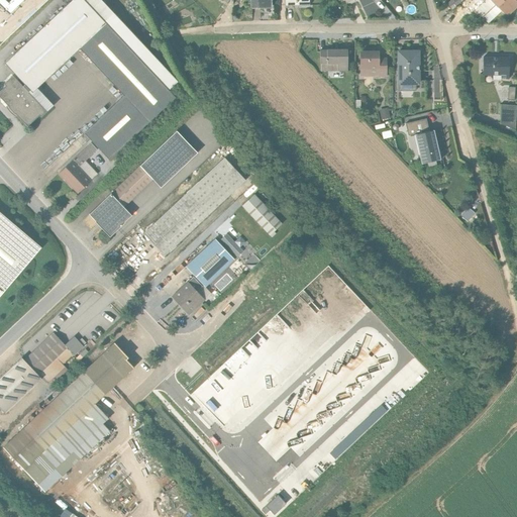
[(0,0),(0,6),(8,14),(23,0),(0,0)]
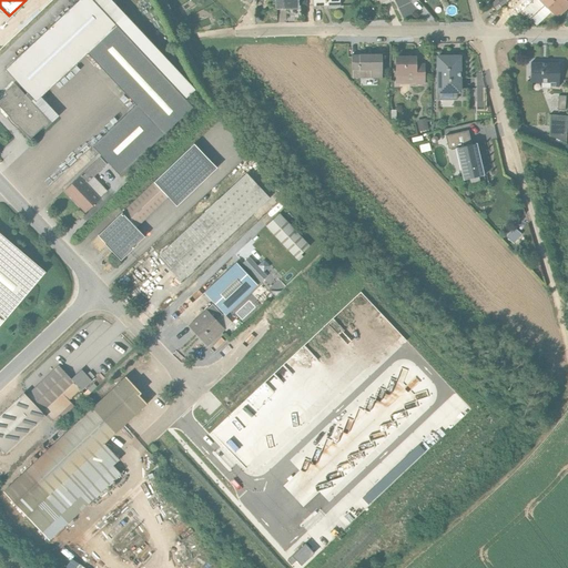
[(135,104),(175,68),(111,0),(78,0),(4,69),(26,92),(24,93),(13,82),(3,92),(6,94),(0,99),(0,107),(29,139),(42,127),(44,128),(59,115),(41,97),(87,53),(135,104)]
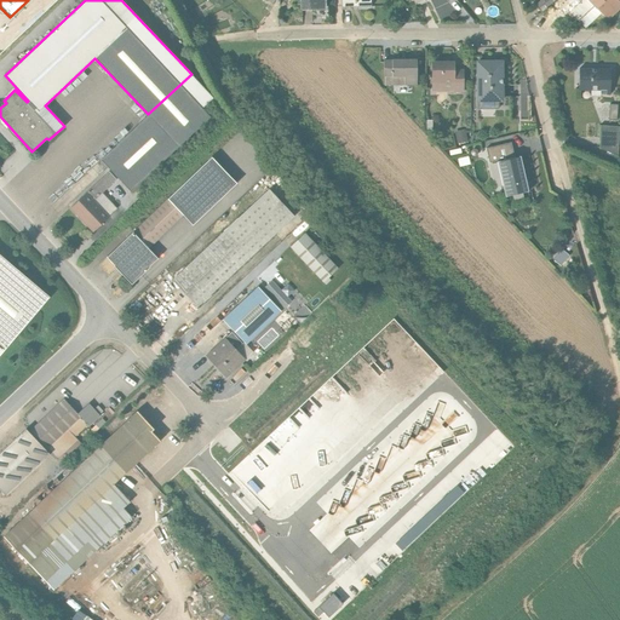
[(555,0),(539,0),(535,5),(541,13),(555,0)]
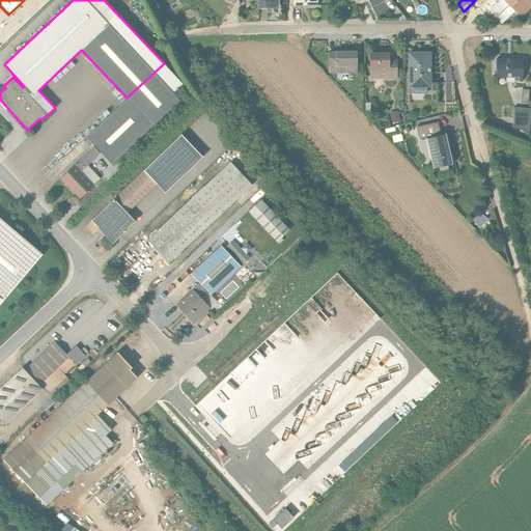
[(520,18),(530,5),(530,1),(529,0),(498,0),(498,1),(487,10),(501,24),(514,11),(520,18)]
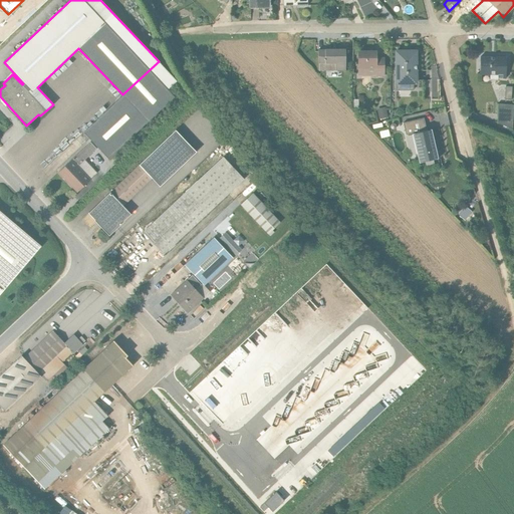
[(324,50),(317,50),(317,63),(318,63),(318,70),(345,70),(344,49),(324,49),(324,50)]
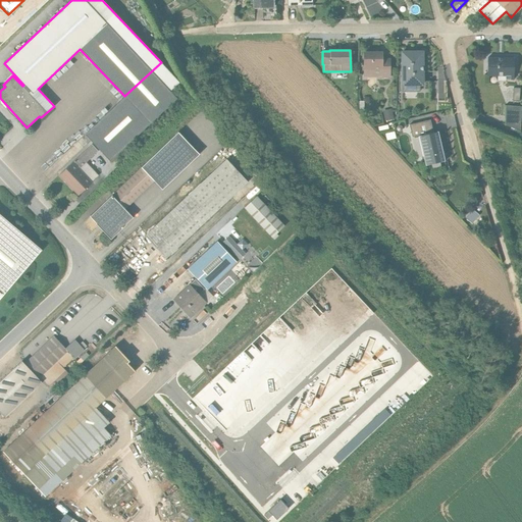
[(382,51),(362,51),(363,76),(381,76),(381,77),(389,77),(389,58),(382,58),(382,51)]
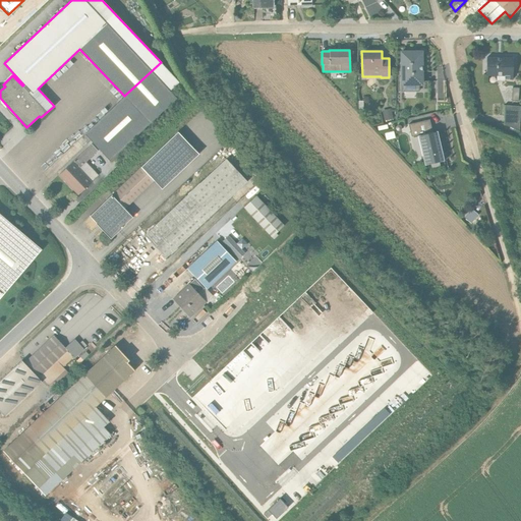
[(421,52),(401,52),(401,92),(418,92),(418,84),(421,84),(421,52)]
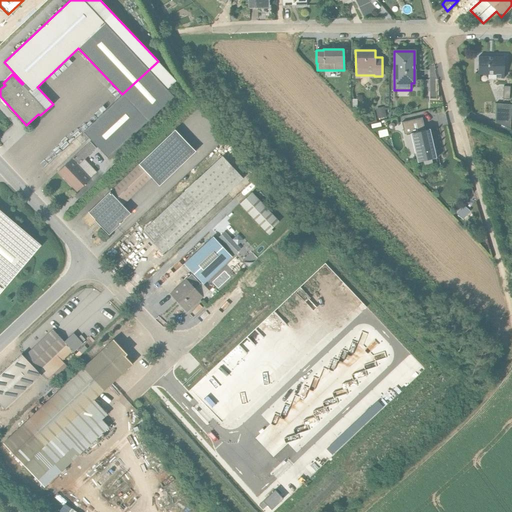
[(504,57),(477,57),(477,74),(495,74),(495,78),(503,78),(504,57)]
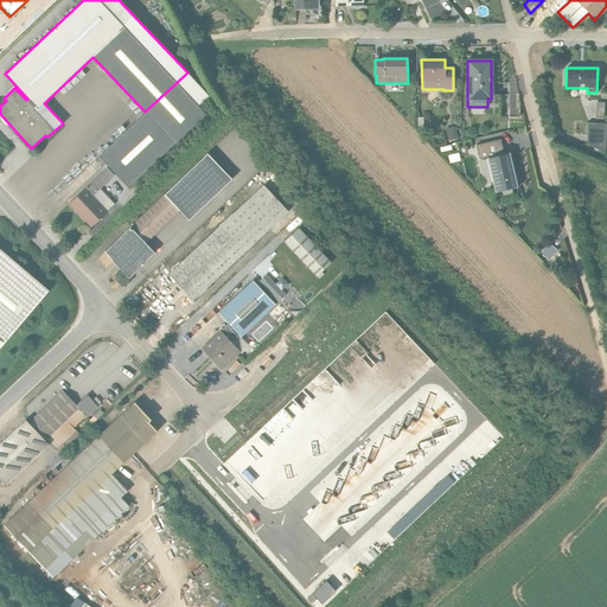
[(209,95),(187,72),(145,112),(98,155),(128,186),(205,114),(197,106),(209,95)]
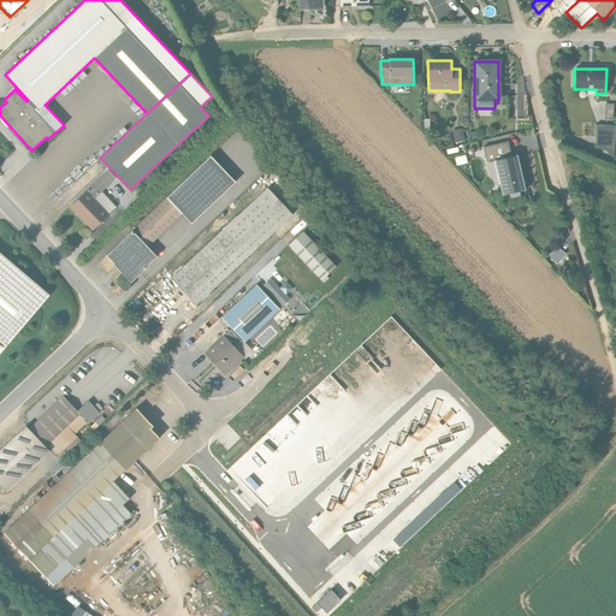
[(615,123),(598,123),(597,148),(615,148),(615,131),(615,123)]
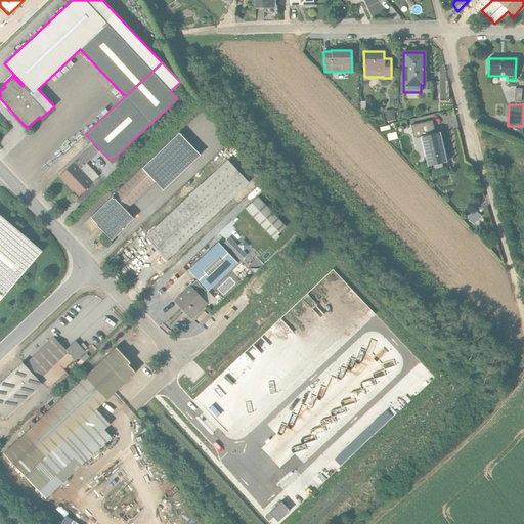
[(386,122),(395,120),(392,110),(384,112),(386,122)]
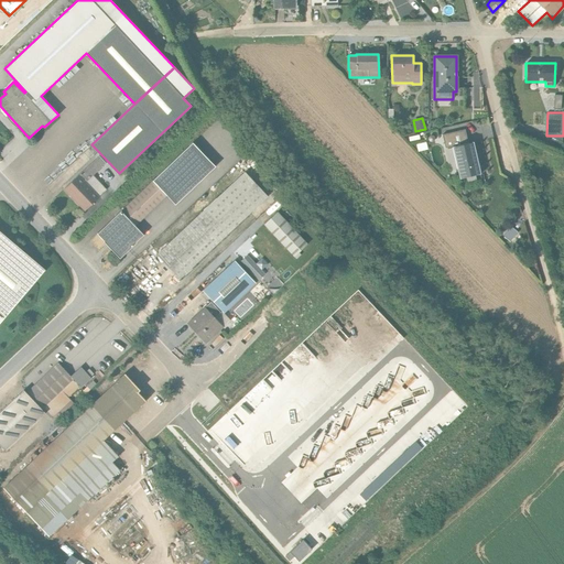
[(464,130),(442,134),(445,149),(452,147),(459,180),(480,174),(473,142),(468,143),(464,130)]
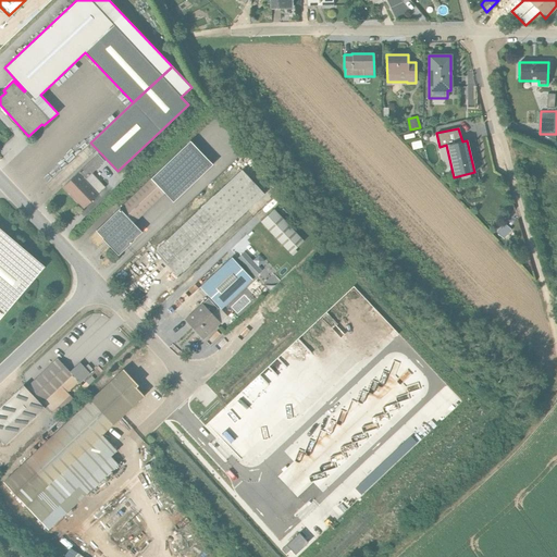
[(96,231),(118,255),(141,232),(134,223),(164,194),(173,202),(212,164),(189,140),(96,231)]
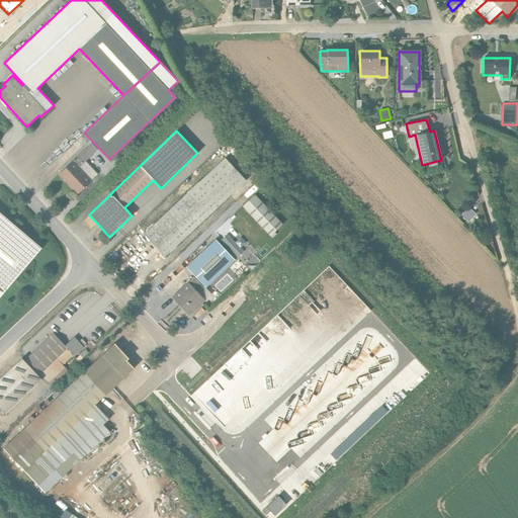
[(393,137),(391,131),(381,133),(383,140),(393,137)]
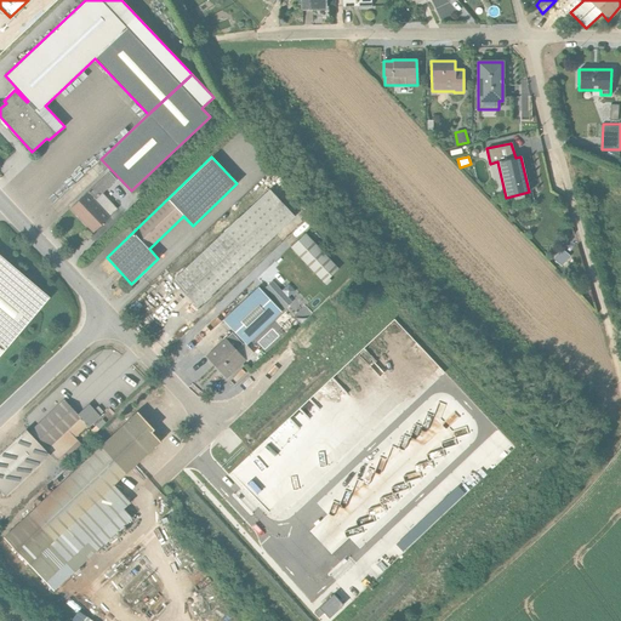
[(117,180),(108,172),(69,209),(92,233),(109,217),(93,200),(117,180)]
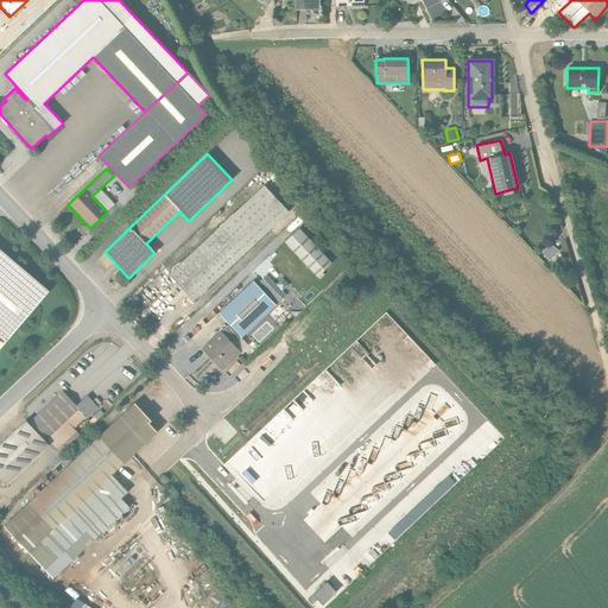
[(168,274),(194,302),(289,211),(263,184),(168,274)]
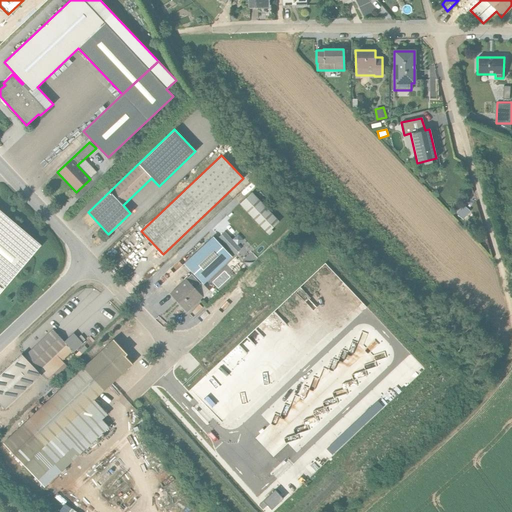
[(278,221),(251,192),(239,204),(268,235),(273,232),(270,229),(278,221)]
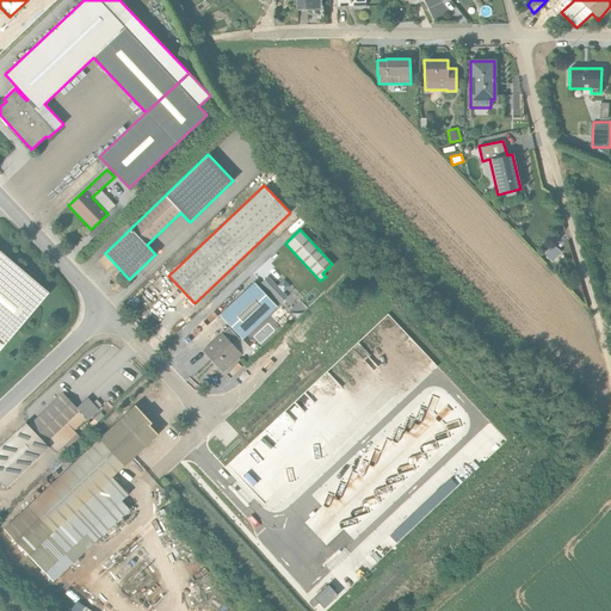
[(0,349),(49,291),(0,251),(0,349)]
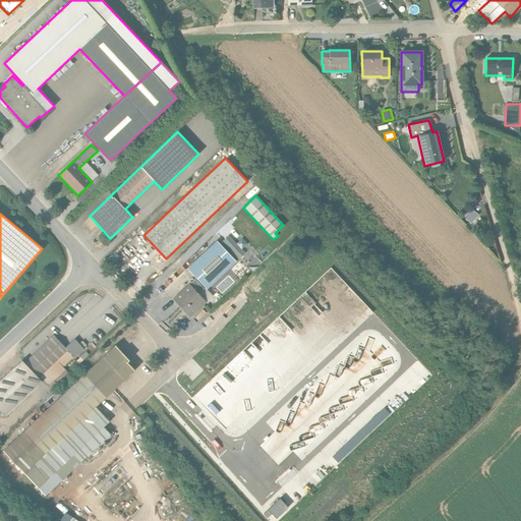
[(207,290),(236,262),(216,240),(186,269),(195,277),(207,290)]
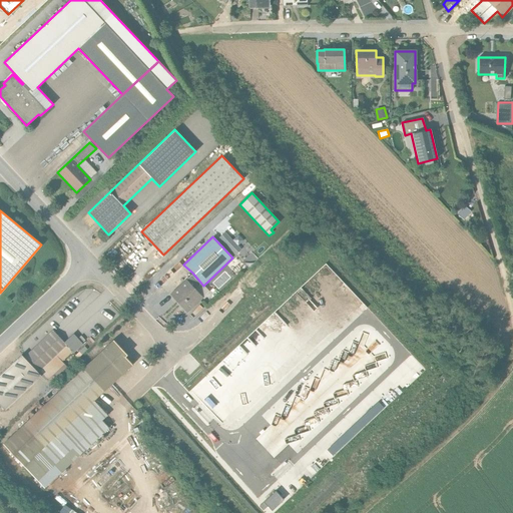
[(200,284),(191,274),(191,275),(169,295),(186,313),(209,292),(201,283),(200,284)]
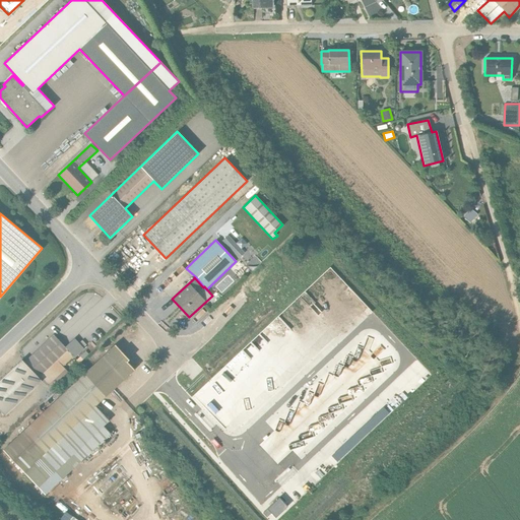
[(244,330),(244,350),(259,349),(259,335),(254,336),(253,330),(244,330)]
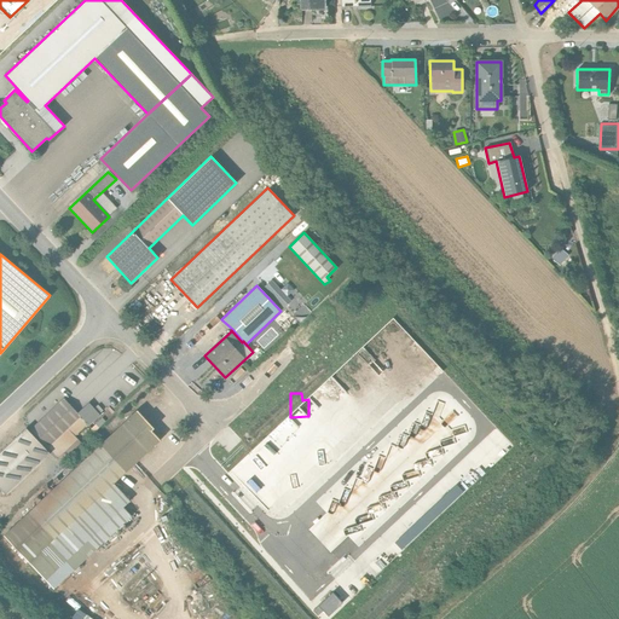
[(0,451),(0,489),(6,495),(50,453),(58,462),(80,443),(75,437),(102,410),(97,405),(93,408),(88,403),(77,412),(63,398),(28,431),(25,428),(0,451)]
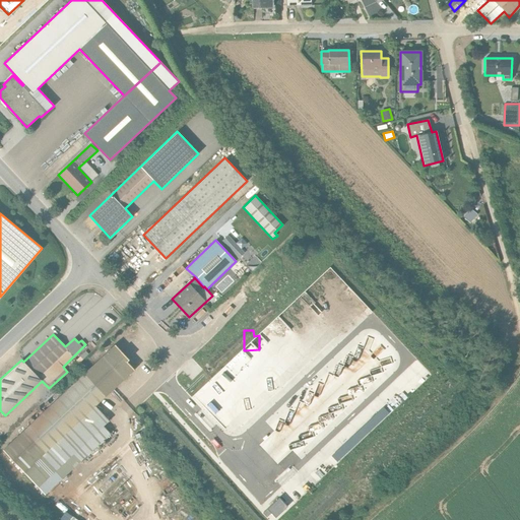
[(94,405),(134,370),(127,362),(128,360),(115,344),(2,450),(45,495),(110,434),(103,426),(109,420),(98,408),(94,405)]
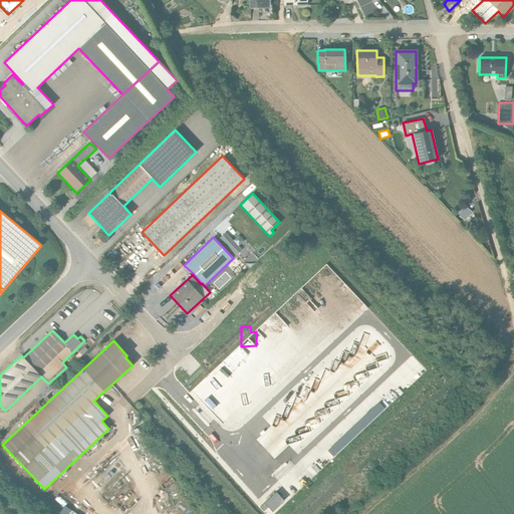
[(306,389),(297,397),(306,408),(315,400),(306,389)]
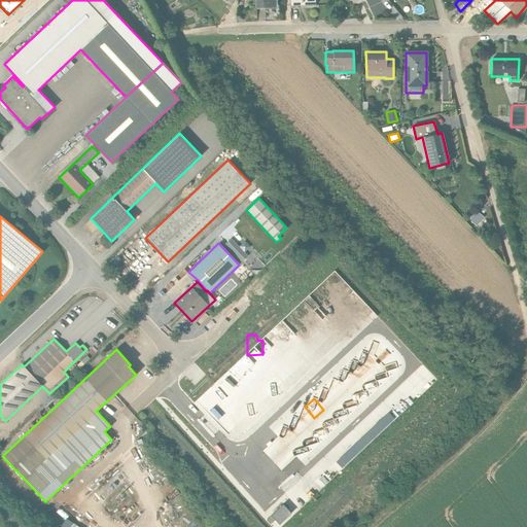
[(60,526),(83,526),(67,517),(60,526)]
